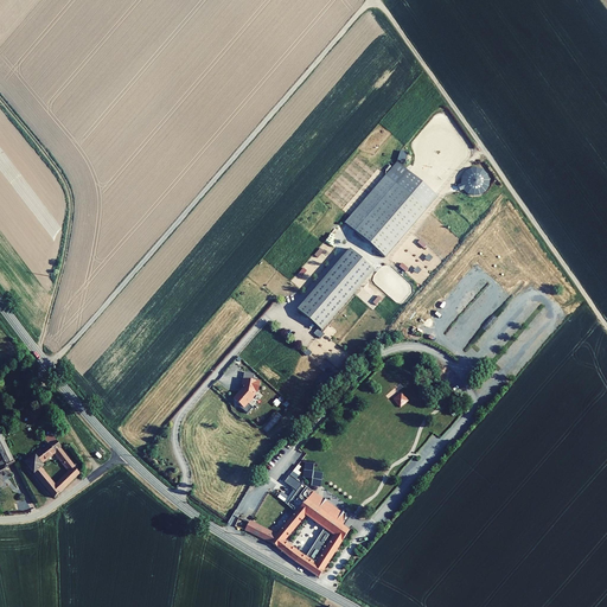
[(490,187),(496,195),(502,189),(496,181),(490,187)]
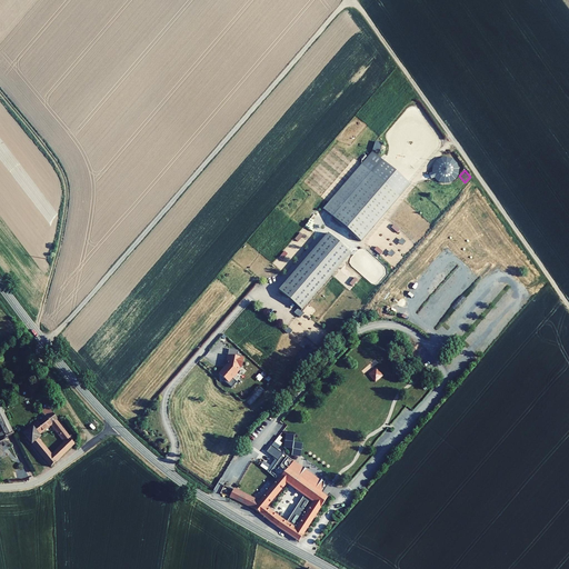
[(360,243),(398,199),(371,175),(332,219),(360,243)]
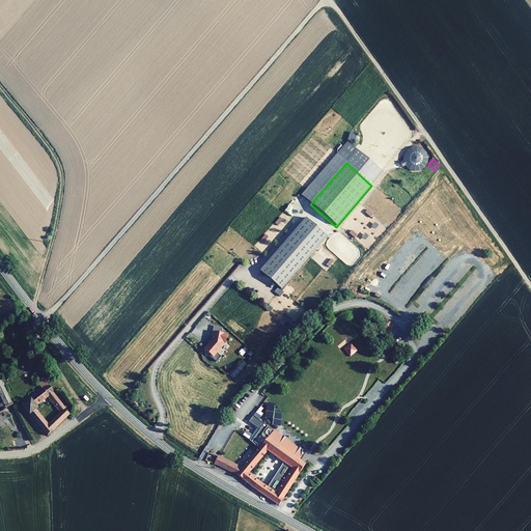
[(327,238),(306,219),(260,272),(281,290),(327,238)]
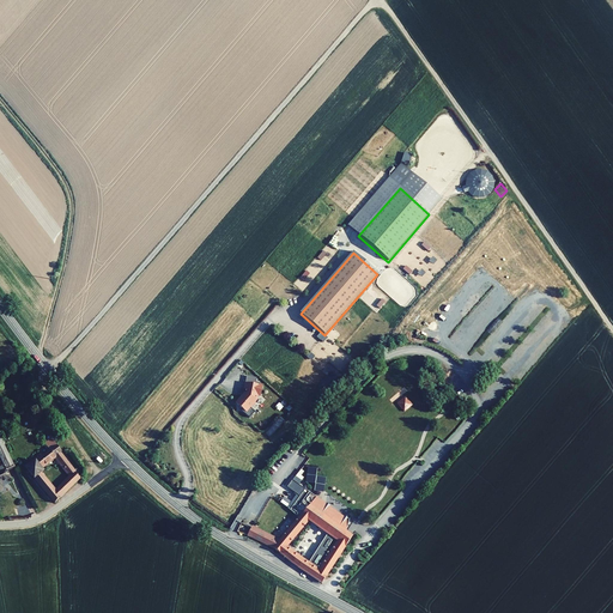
[(243,396),(240,400),(250,410),(255,404),(254,404),(256,401),(258,396),(260,398),(262,387),(246,384),(244,390),(246,392),(244,395),(243,396)]
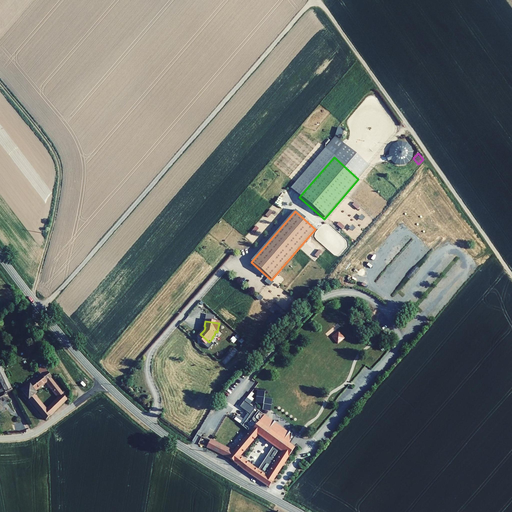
[(339,331),(331,338),(338,345),(345,339),(339,331)]
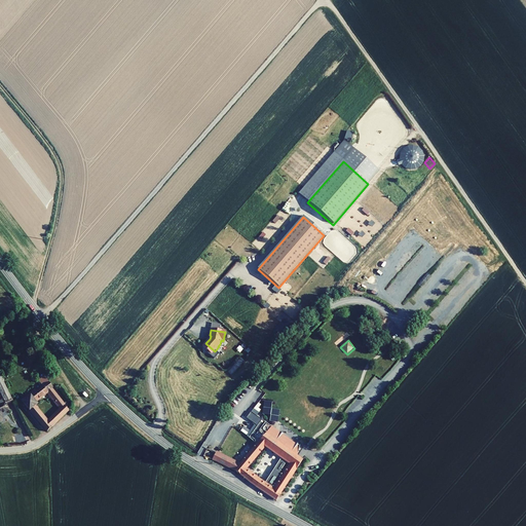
[(0,422),(2,422),(0,417),(0,414),(8,411),(5,405),(13,401),(1,377),(0,377),(0,393),(3,400),(0,401),(0,422)]
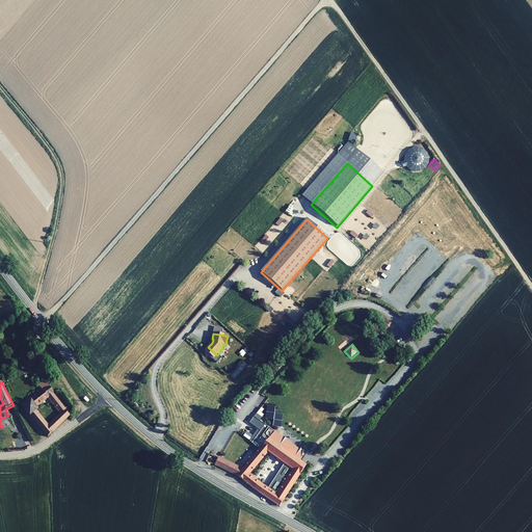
[(46,381),(38,387),(42,390),(40,391),(42,393),(22,407),(48,437),(70,417),(52,394),(53,393),(46,381)]
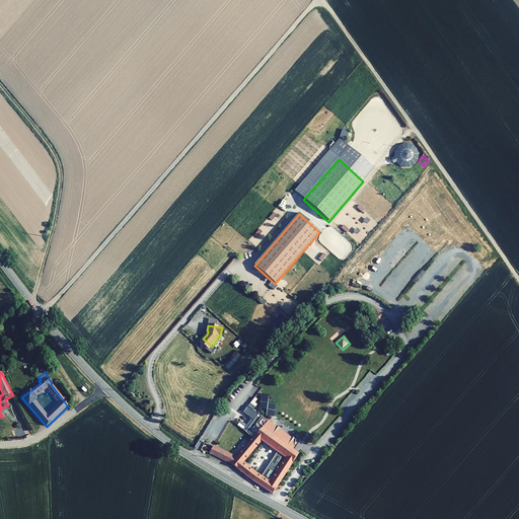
[(247,430),(250,432),(262,417),(258,415),(247,430)]
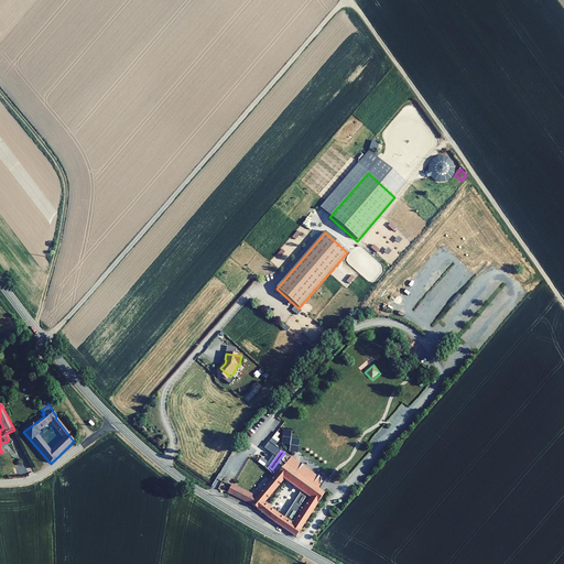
[(295,538),(324,494),(320,490),(318,489),(321,479),(284,453),(272,469),(278,474),(283,478),(301,491),(283,519),(273,512),(269,519),(295,538)]
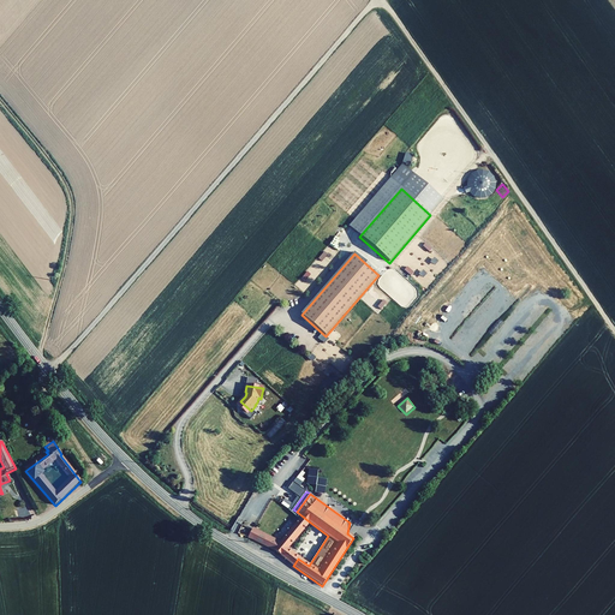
[(309,521),(303,517),(281,542),(258,530),(252,539),(273,550),(293,566),(298,559),(286,549),(309,521)]
